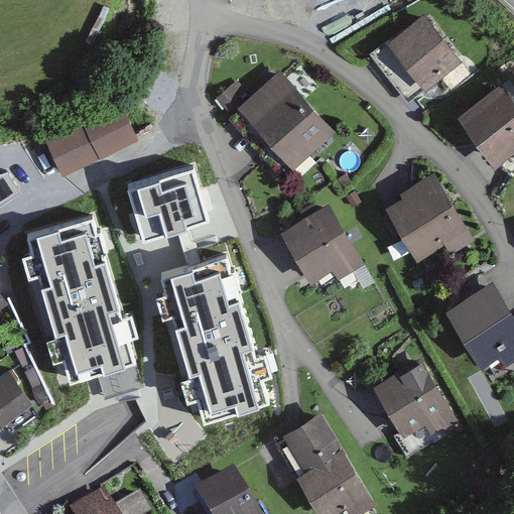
[(428,18),(392,47),(428,93),(465,63),(428,18)]
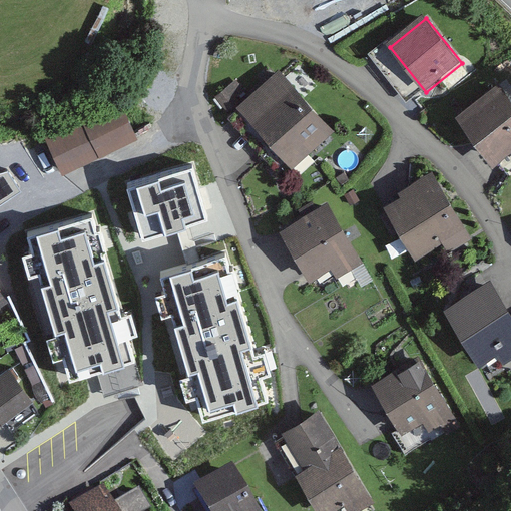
[(278,72),(236,110),(290,169),(332,131),(278,72)]
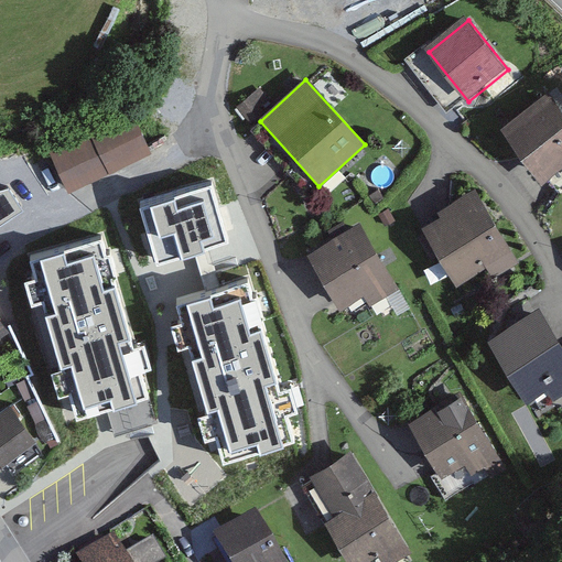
[(561,115),(548,98),(503,134),(546,186),(561,172),(561,115)]
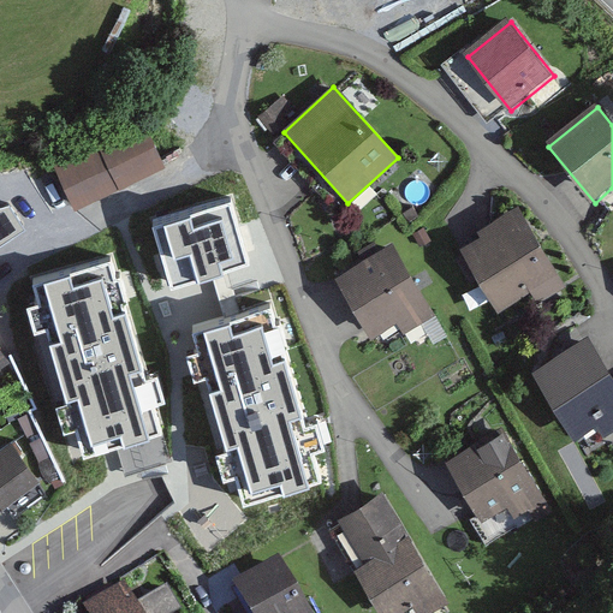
[(142,130),(58,171),(77,209),(161,170),(142,130)]
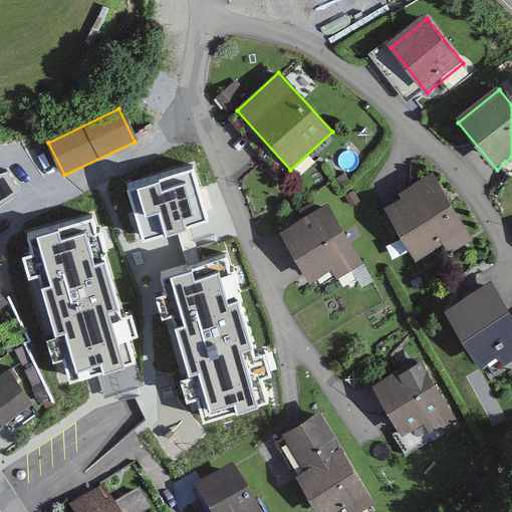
[(41,247),(15,260),(77,390),(120,368),(151,432),(261,379),(158,166),(31,226),(41,247)]
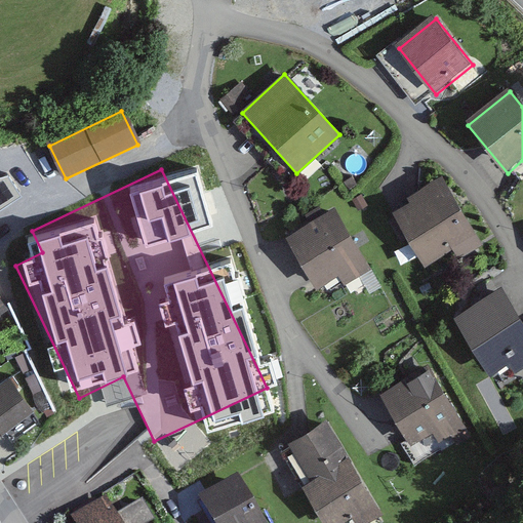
[(442,183),(391,213),(424,268),(452,251),(459,264),(483,250),(442,183)]
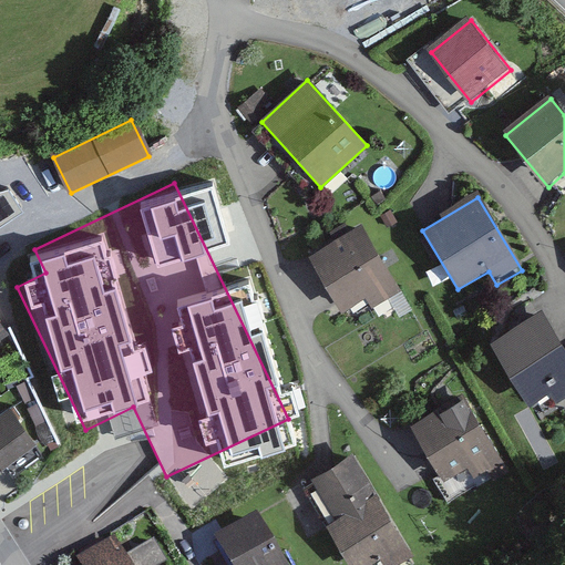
[(362,226),(308,255),(342,318),(368,305),(379,317),(401,297),(362,226)]
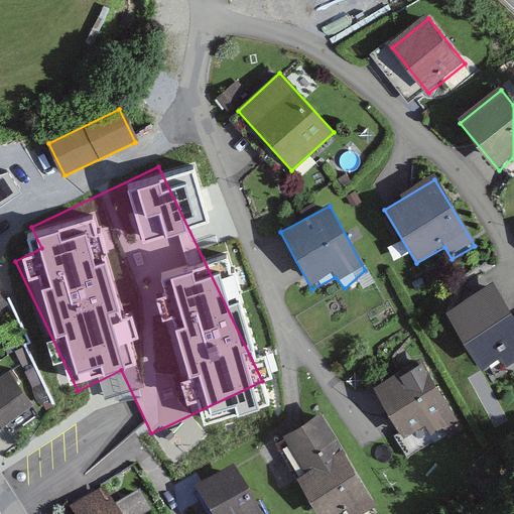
[(513,312),(492,282),(442,317),(483,374),(500,362),(508,373),(513,369),(513,312)]
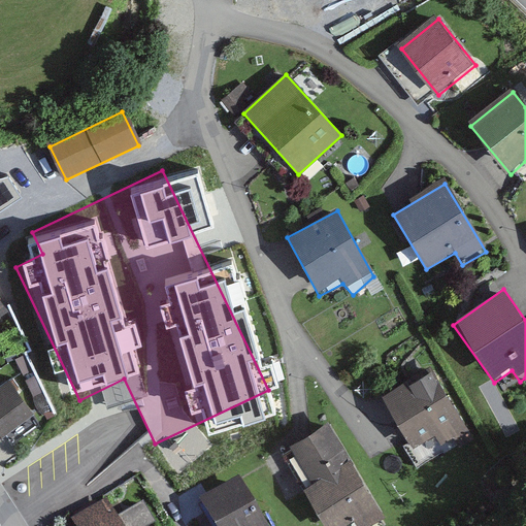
[(431,366),(381,398),(414,451),(437,436),(442,445),(452,438),(461,453),(479,441),(431,366)]
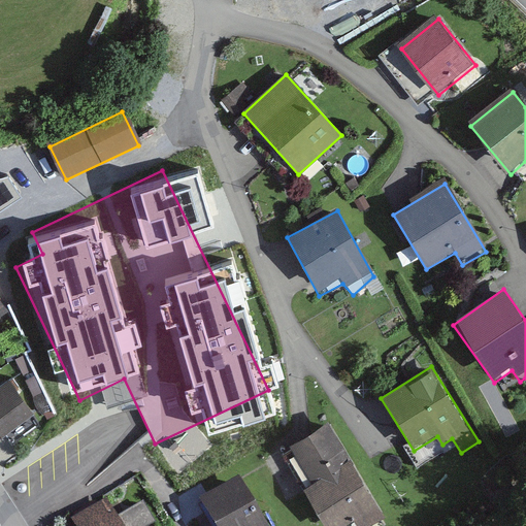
[(11,382),(0,389),(0,436),(33,416),(11,382)]
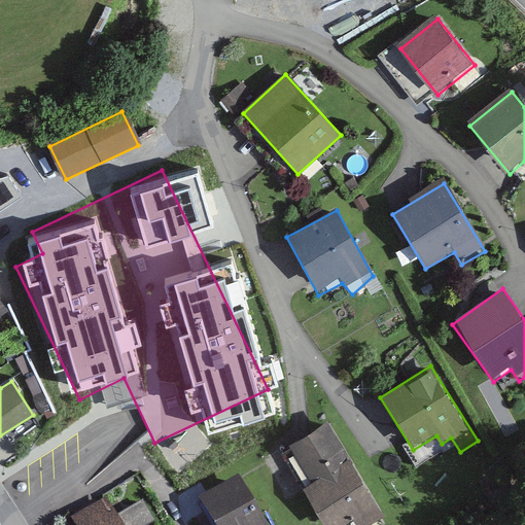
[(326,422),(290,444),(314,484),(305,489),(327,524),(338,524),(349,518),(353,524),(375,524),(385,519),(326,422)]
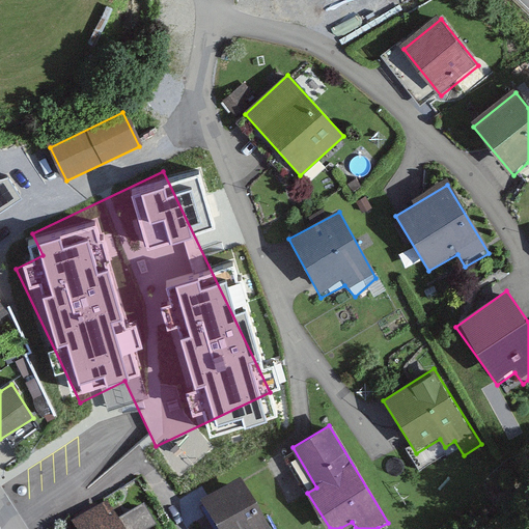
[(265,528),(243,490),(201,512),(211,528),(265,528)]
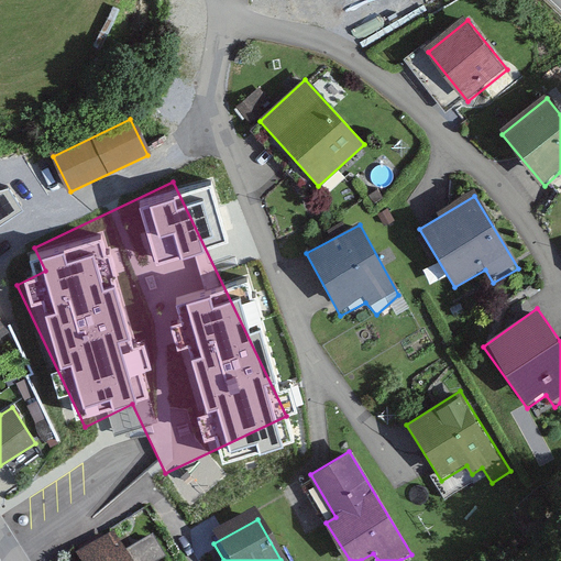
[(116,538),(78,560),(167,560),(156,541),(128,558),(116,538)]
